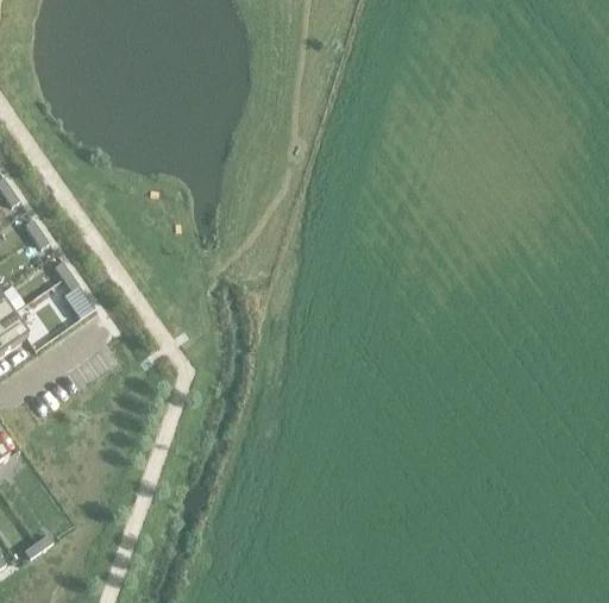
[(2,176),(0,177),(0,188),(4,194),(11,188),(2,176)]
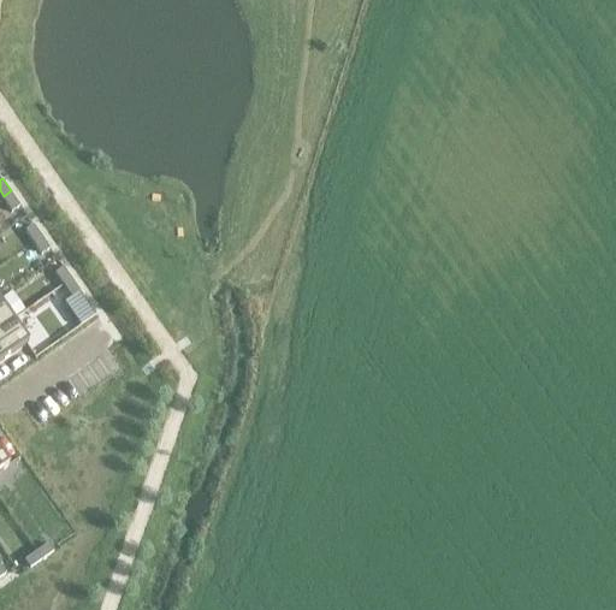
[(11,190),(4,196),(12,207),(19,202),(11,190)]
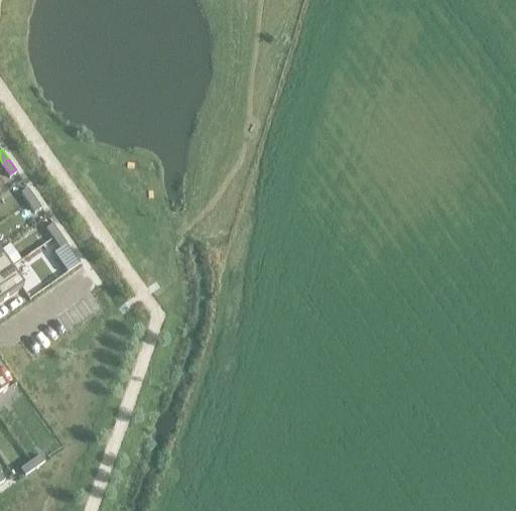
[(27,184),(21,189),(28,200),(34,195),(27,184)]
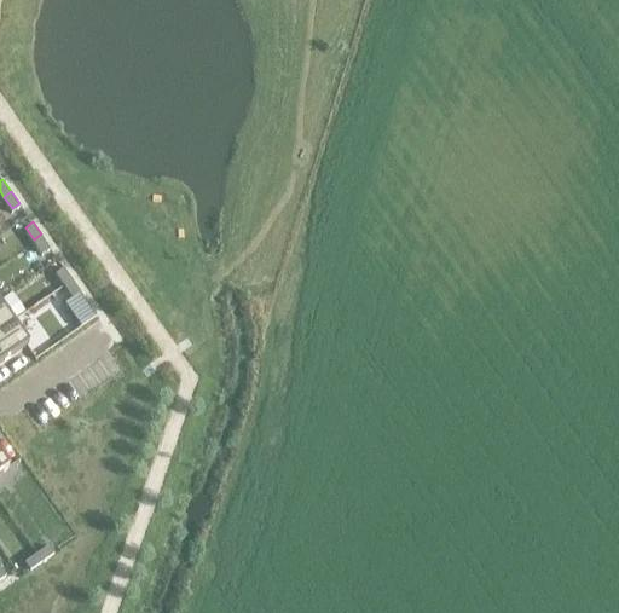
[(41,233),(34,240),(42,252),(50,246),(41,233)]
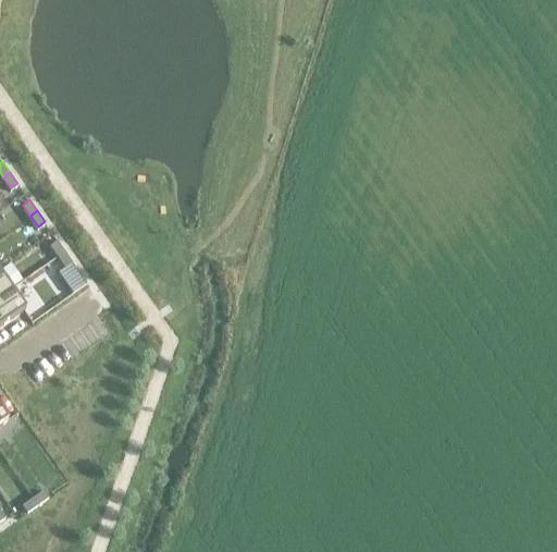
[(57,238),(50,243),(58,254),(64,249),(57,238)]
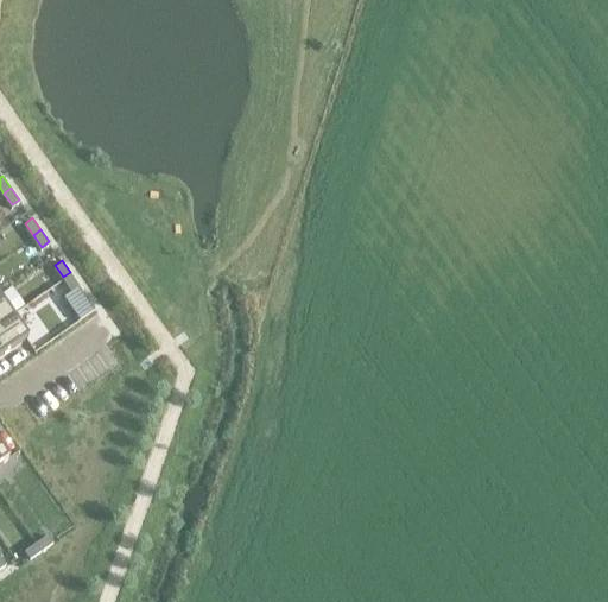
[(70,272),(63,277),(70,289),(77,284),(78,283),(70,272)]
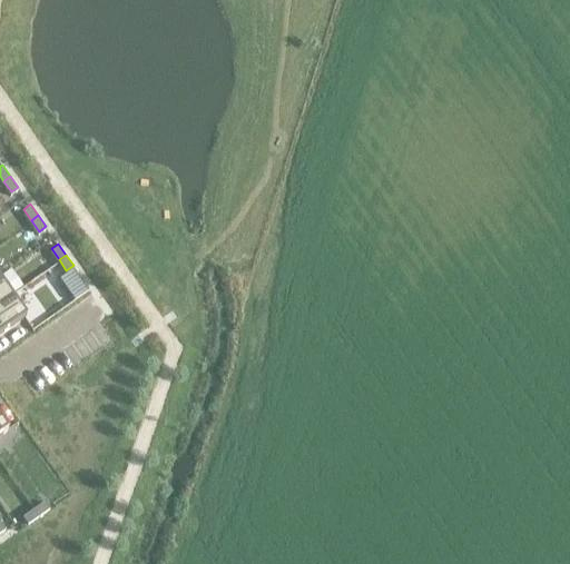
[(66,270),(58,276),(74,297),(88,288),(72,266),(66,270)]
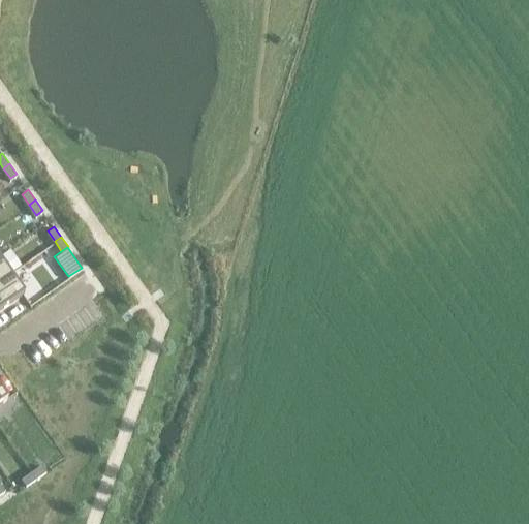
[(0,256),(0,279),(10,272),(0,256)]
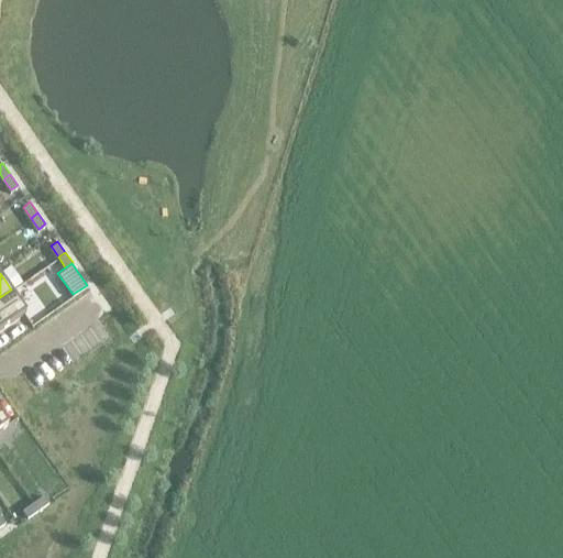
[(11,290),(0,297),(0,327),(25,309),(11,290)]
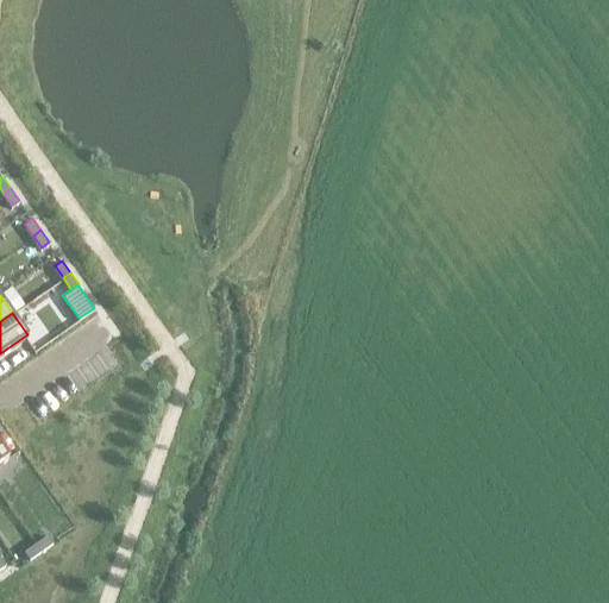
[(48,533),(36,541),(42,550),(54,541),(48,533)]
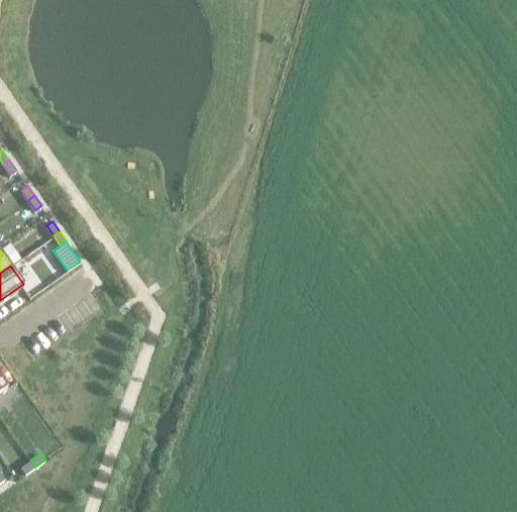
[(30,459),(20,467),(25,473),(35,467),(30,459)]
